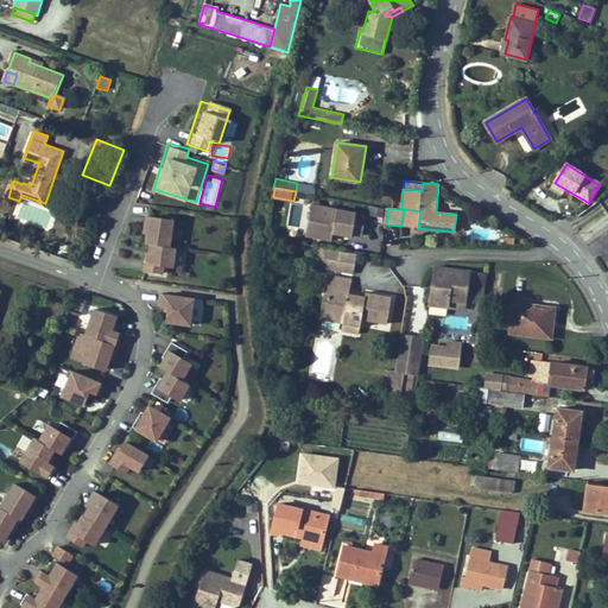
[(362,235),(366,216),(356,215),(356,213),(320,207),(318,214),(310,213),(308,228),(329,232),(330,229),(333,230),(333,232),(334,232),(352,235),(353,234),(362,235)]
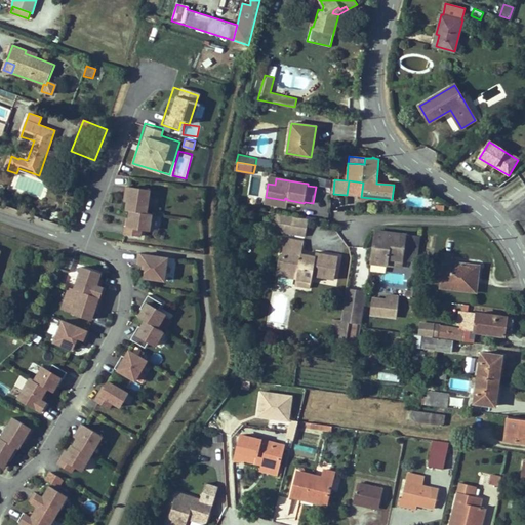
[(361,197),(363,183),(349,180),(347,195),(361,197)]
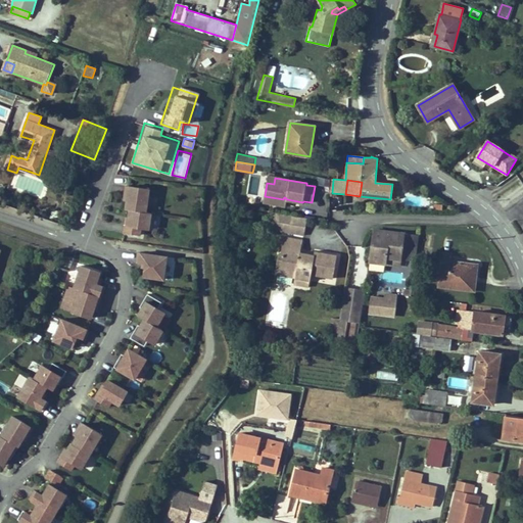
[(146,212),(149,189),(126,186),(125,193),(128,194),(127,201),(126,209),(129,209),(146,212)]
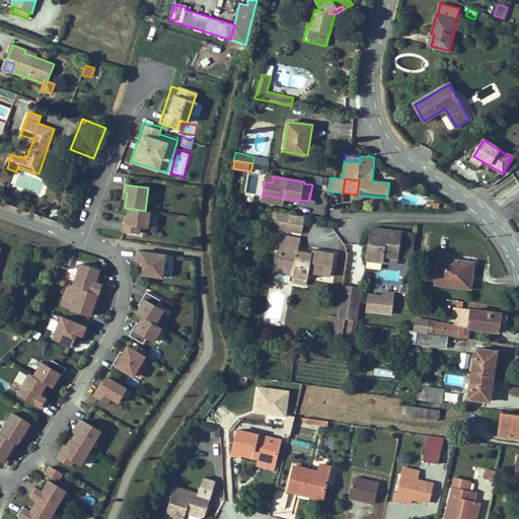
[(283,205),(285,198),(284,198),(284,197),(282,196),(281,198),(263,195),(262,201),(283,205)]
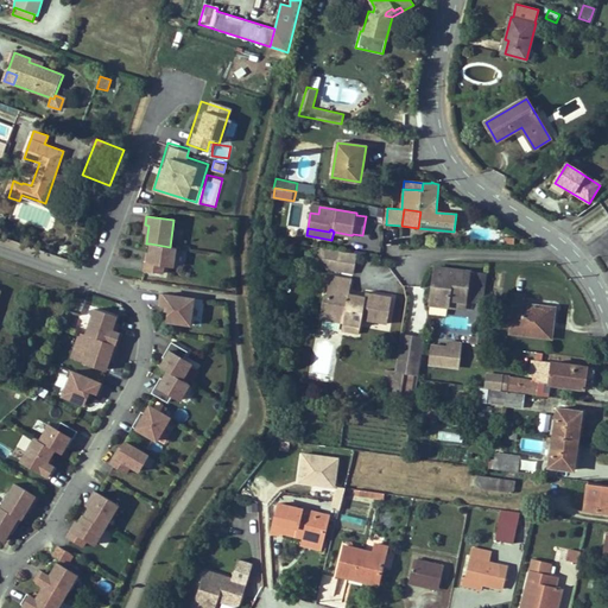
[(173,266),(176,247),(170,247),(150,244),(149,253),(147,261),(145,261),(144,270),(163,273),(164,265),(173,266)]
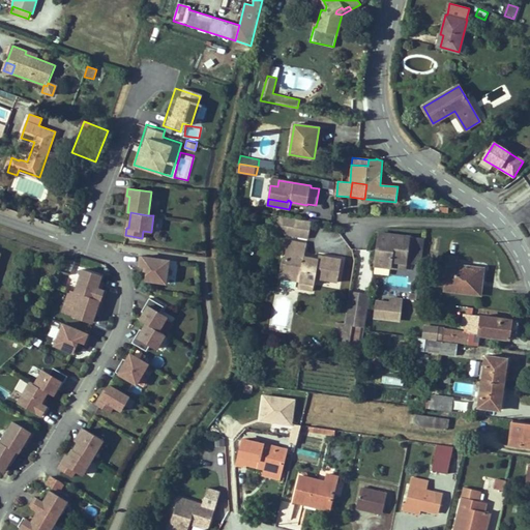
[(294,236),(297,218),(282,215),(278,233),(294,236)]
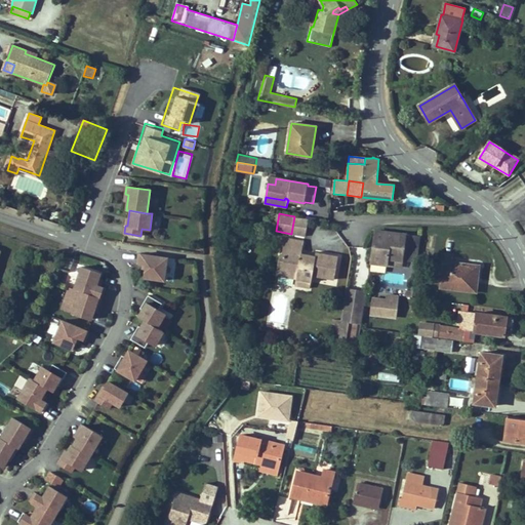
[(305,236),(308,218),(294,216),(291,234),(305,236)]
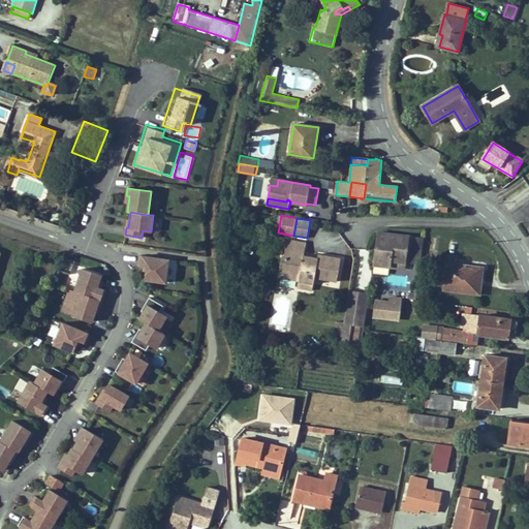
[(421,263),(424,238),(378,231),(374,265),(390,267),(391,260),(405,262),(421,263)]
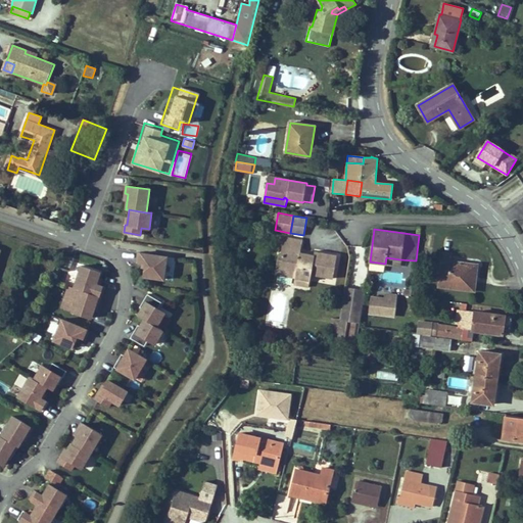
[(333,279),(337,255),(315,251),(314,254),(314,257),(308,256),(308,253),(300,252),(302,239),(284,236),(281,255),(289,256),(286,276),(295,278),(310,281),(311,274),(333,279)]
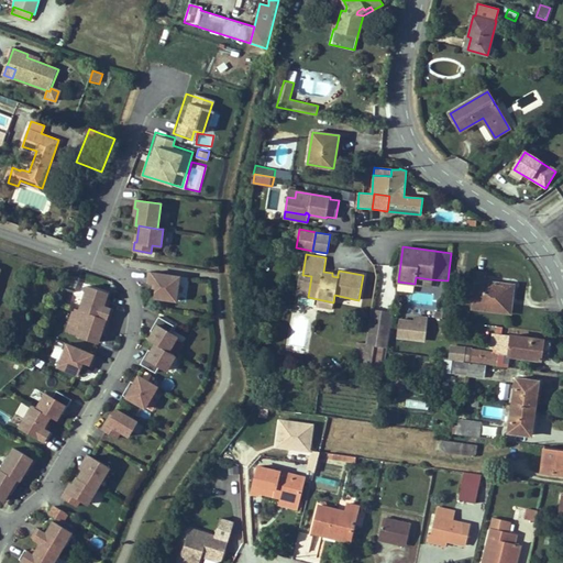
[(508,301),(510,284),(486,280),(486,273),(476,271),(472,308),(510,313),(512,302),(508,301)]
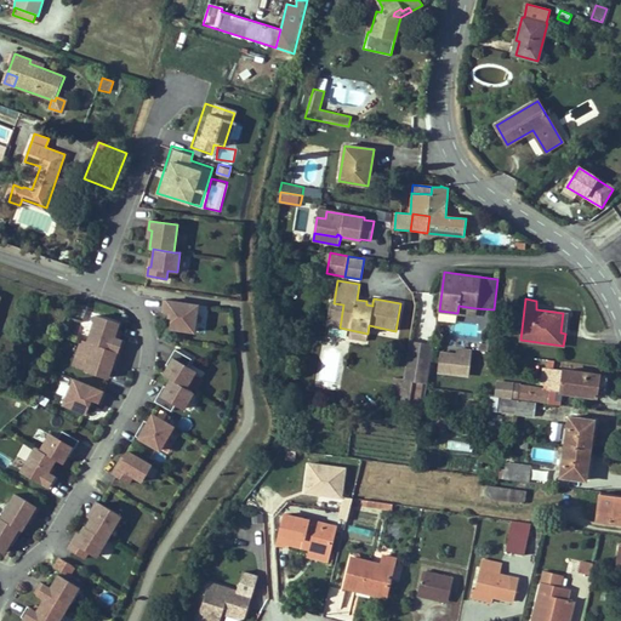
[(193,335),(198,307),(163,302),(161,314),(169,315),(172,315),(171,322),(170,331),(193,335)]
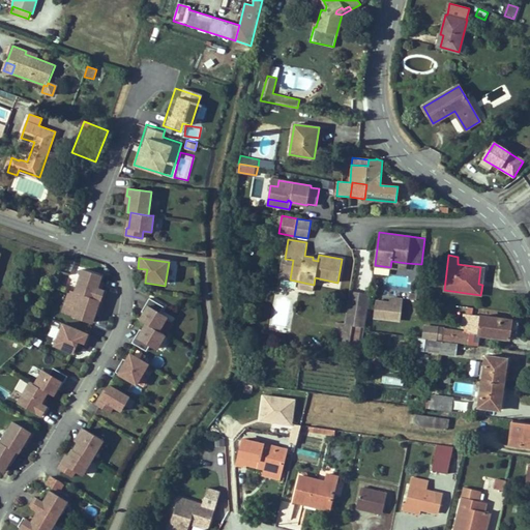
[(290,280),(293,260),(285,259),(281,278),(290,280)]
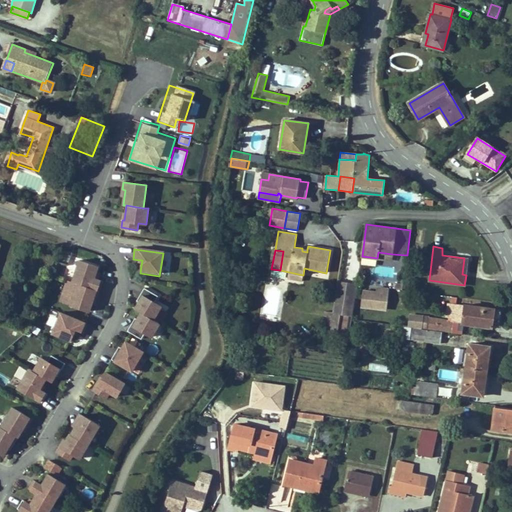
[(392,260),(392,254),(378,252),(377,258),(392,260)]
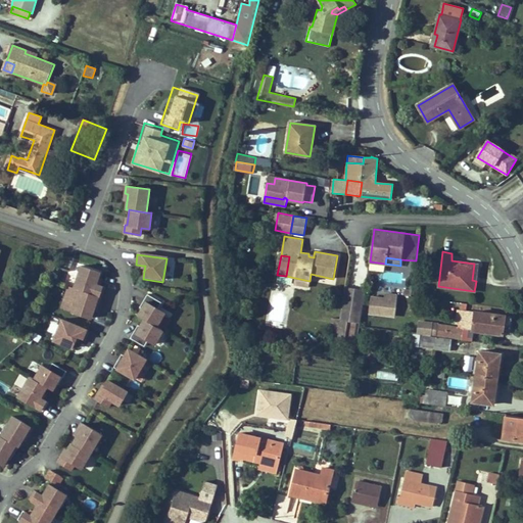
[(103,289),(95,286),(99,274),(80,268),(73,290),(78,292),(99,298),(100,299),(103,289)]
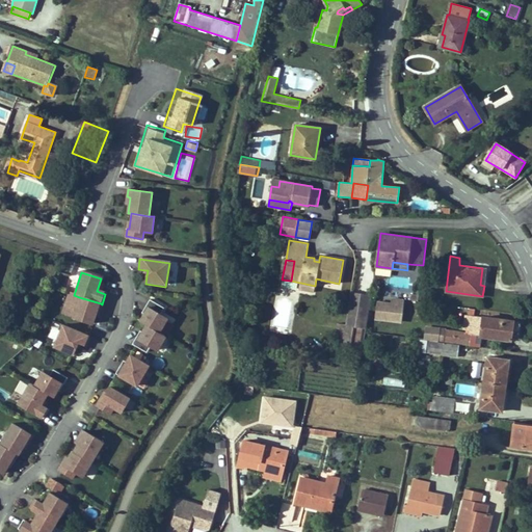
[(314,292),(315,286),(300,283),(298,289),(314,292)]
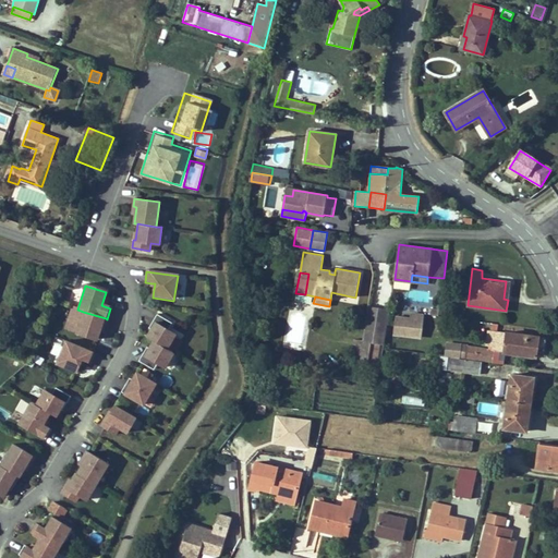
[(384,344),(389,310),(368,306),(363,340),(362,344),(371,347),(371,342),(384,344)]
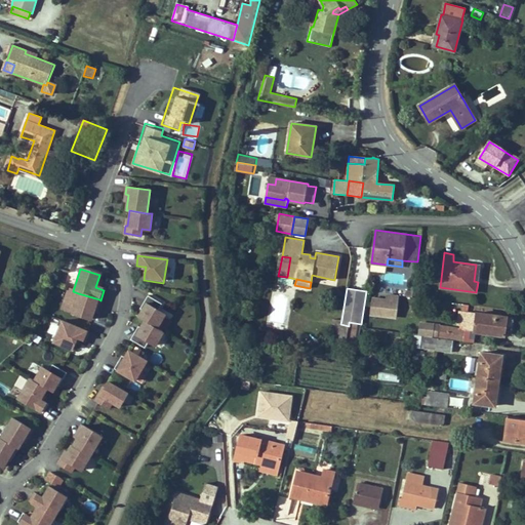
[(91,324),(99,299),(78,293),(70,317),(91,324)]
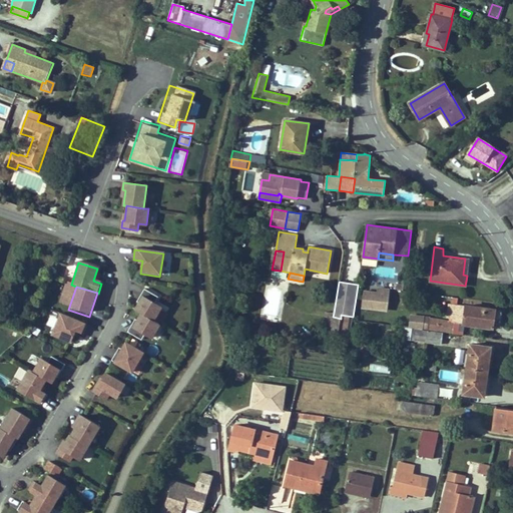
[(387,310),(390,289),(379,287),(378,293),(364,291),(362,307),(387,310)]
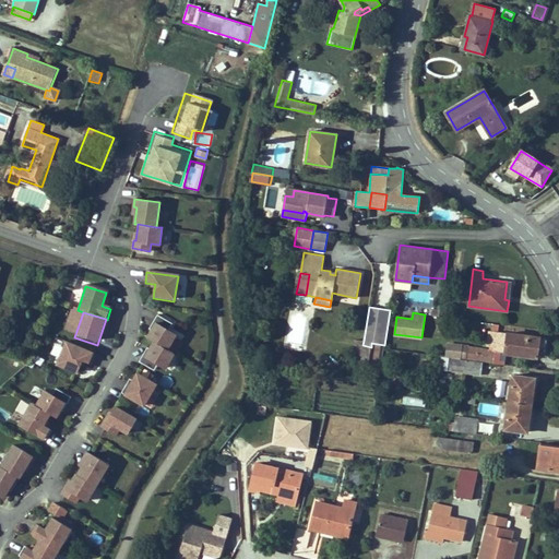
[(150,331),(152,332),(146,342),(152,344),(168,354),(177,337),(168,332),(171,325),(157,317),(150,331)]
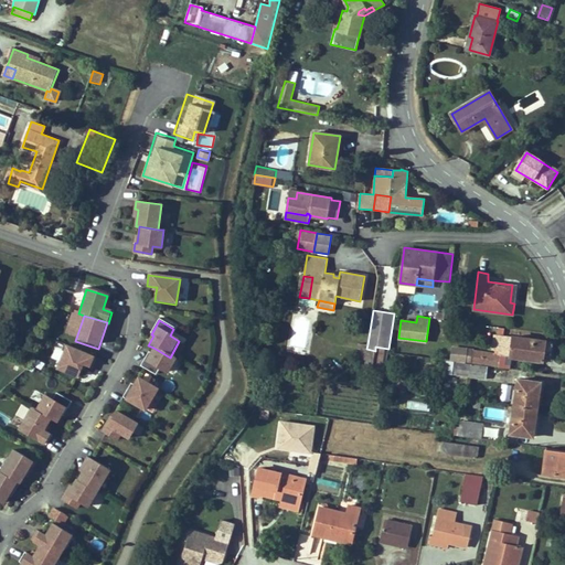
[(543,356),(545,341),(498,334),(496,352),(467,349),(466,362),(499,366),(501,351),(510,353),(510,356),(511,356),(542,361),(543,356)]
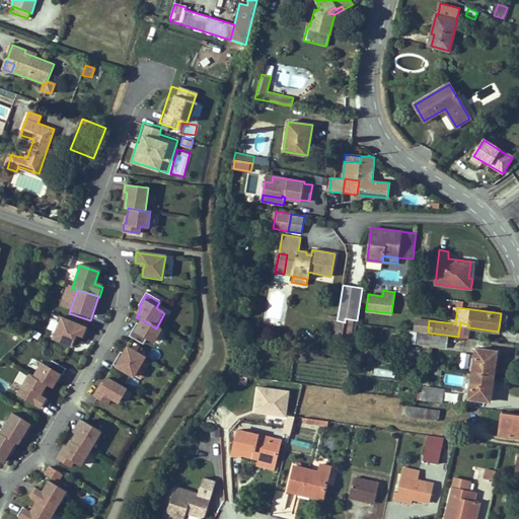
[(506,328),(508,314),(501,313),(499,327),(506,328)]
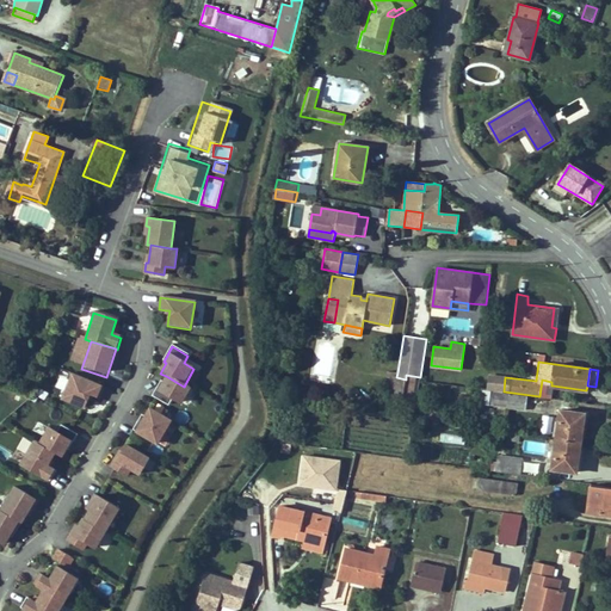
[(396,377),(397,372),(388,371),(386,390),(394,392),(396,377)]
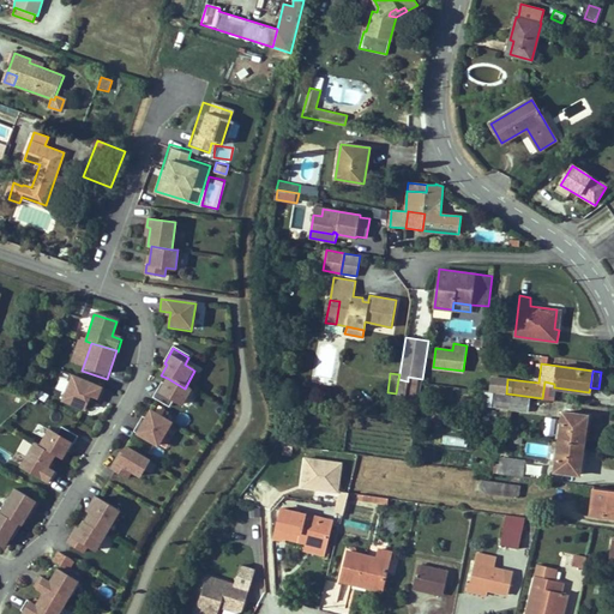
[(84,414),(90,399),(97,402),(102,389),(72,377),(60,404),(84,414)]
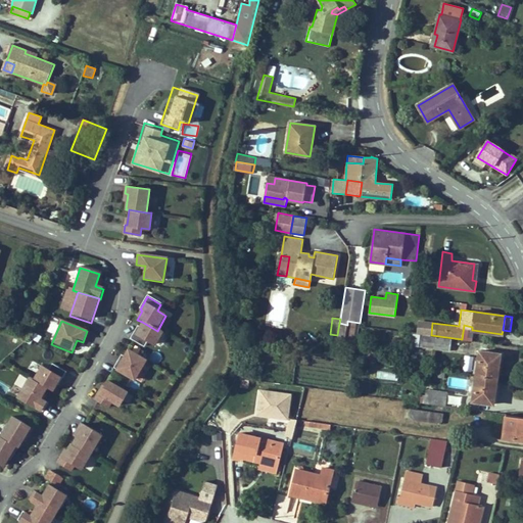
[(431,335),(432,323),(420,321),(418,333),(431,335)]
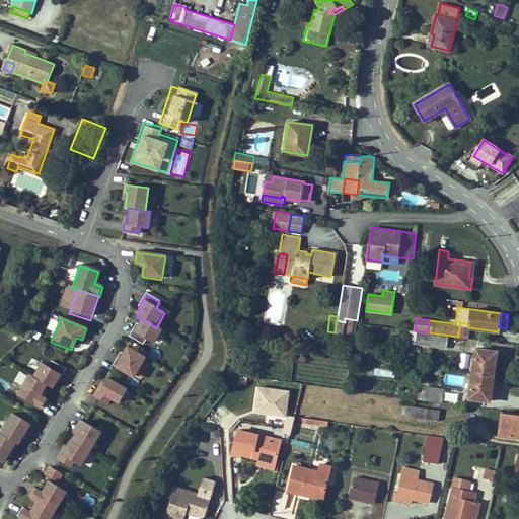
[(136,323),(129,338),(143,346),(145,343),(152,347),(160,330),(156,328),(141,319),(138,324),(136,323)]
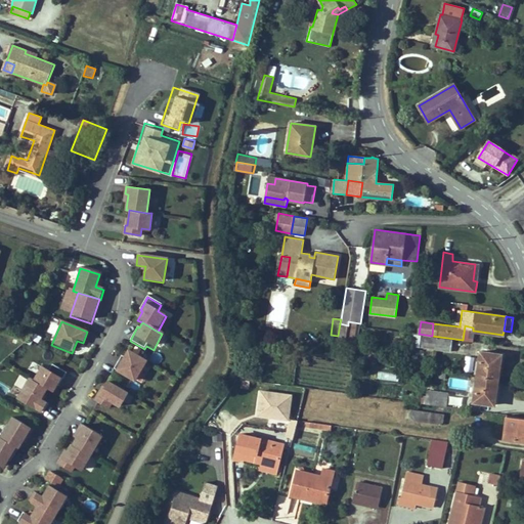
[(338,338),(346,339),(348,325),(340,323),(338,336),(338,338)]
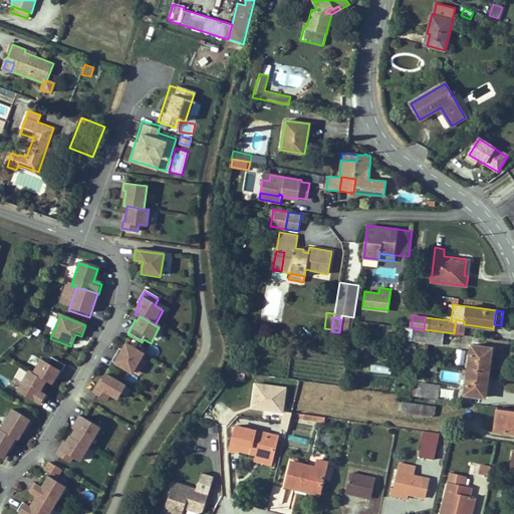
[(463,335),(465,324),(464,324),(464,321),(456,319),(454,333),(454,334),(463,335)]
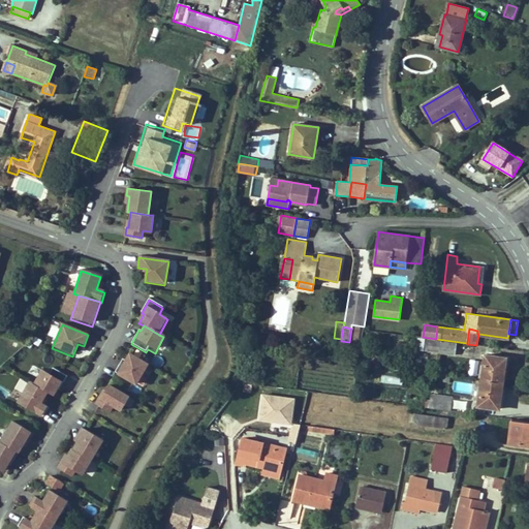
[(439,352),(441,341),(430,340),(428,351),(439,352)]
